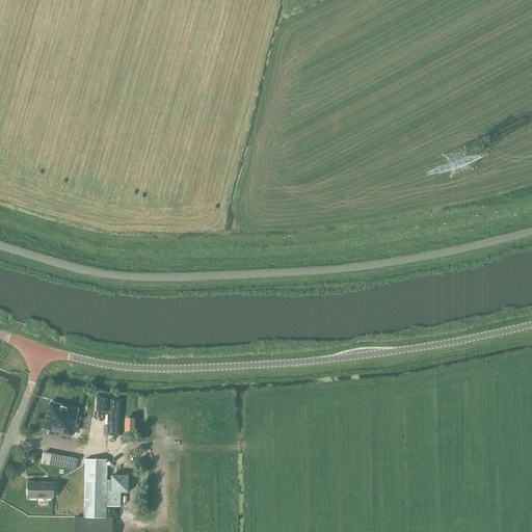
[(44,432),(71,439),(77,413),(51,406),(44,432)]
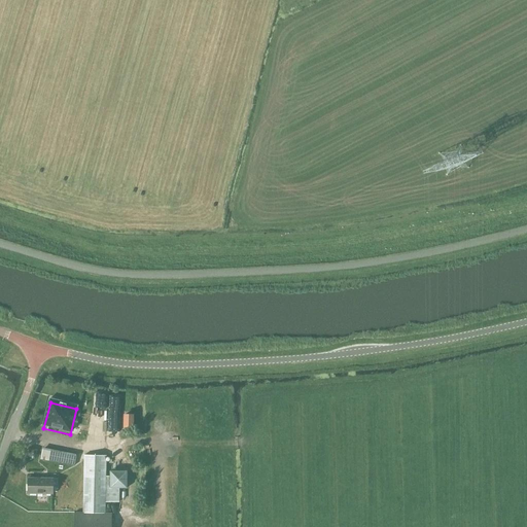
[(124,427),(134,427),(134,415),(125,414),(124,427)]
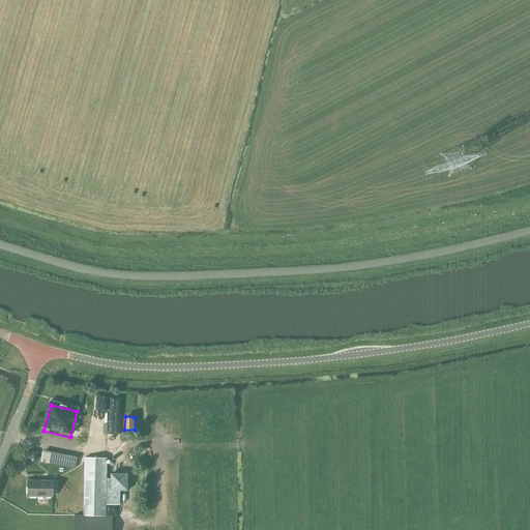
[(34,462),(35,462),(36,461),(37,461),(38,460),(39,459),(39,458),(39,457),(39,455),(39,454),(38,453),(38,452),(37,452),(36,451),(35,451),(34,450),(33,451),(32,451),(31,451),(30,452),(29,452),(29,453),(29,454),(28,455),(28,457),(28,458),(29,459),(29,460),(30,461),(31,461),(32,462),(33,462),(34,462)]
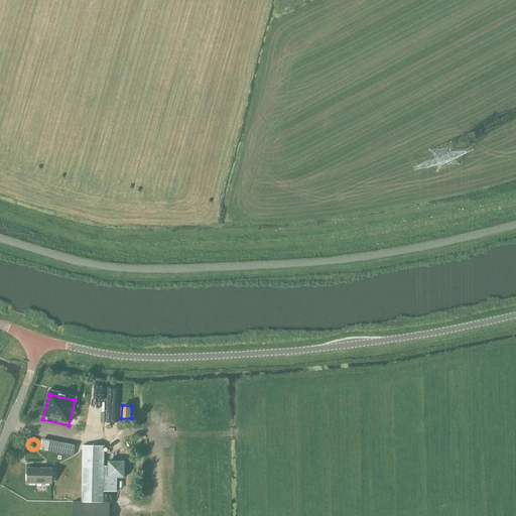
[(74,454),(75,446),(72,446),(72,444),(42,438),(40,449),(70,456),(71,454),(74,454)]
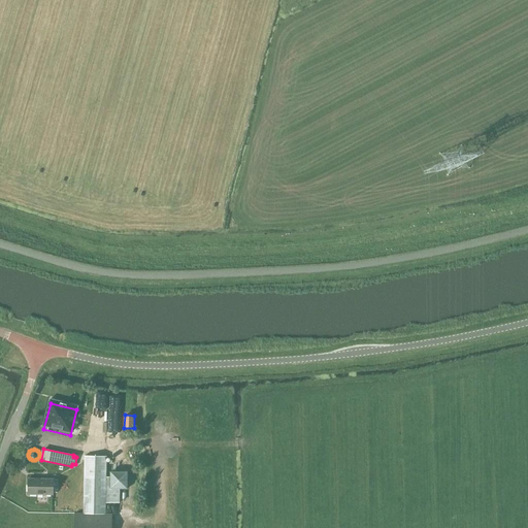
[(85,456),(84,514),(106,514),(107,503),(120,503),(120,490),(108,490),(108,488),(106,488),(107,457),(85,456)]
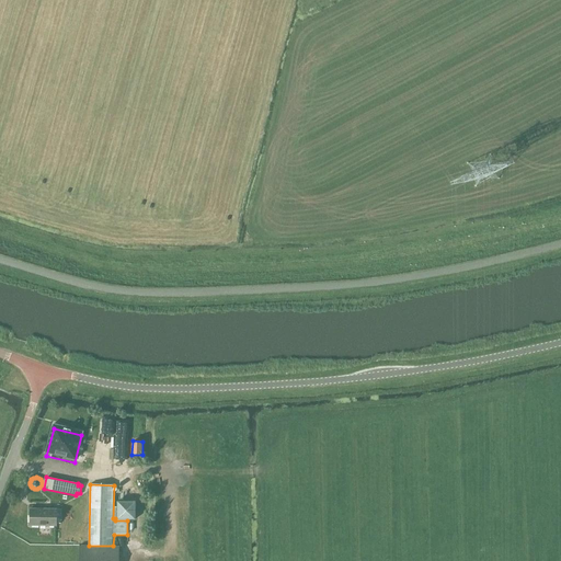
[(136,501),(117,501),(117,519),(136,519),(136,501)]
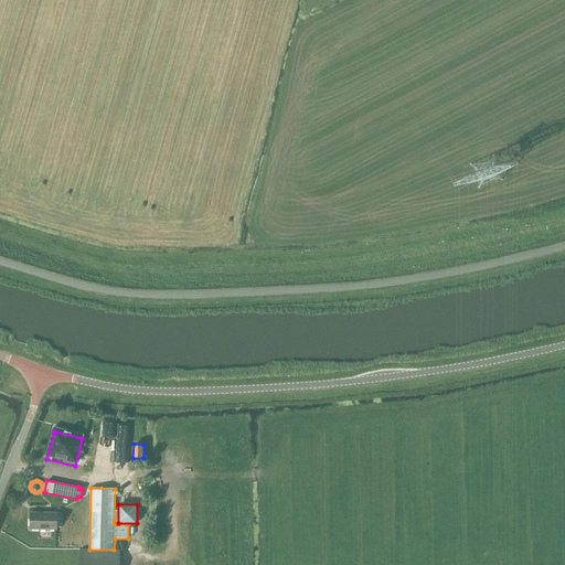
[(63,525),(63,512),(31,512),(31,529),(57,530),(57,525),(63,525)]
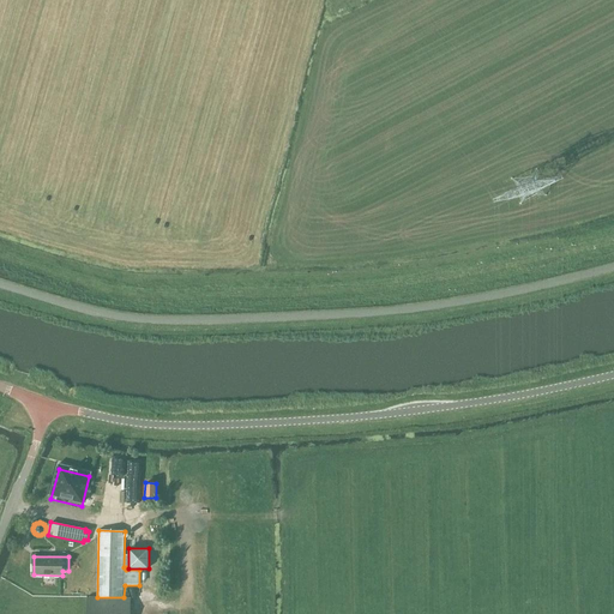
[(131,613),(132,599),(124,597),(97,597),(88,597),(86,613),(131,613)]
